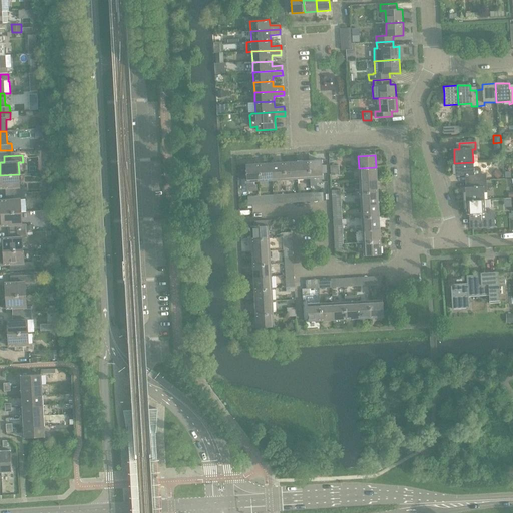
[(321,160),(309,161),(310,178),(322,178),(321,160)]
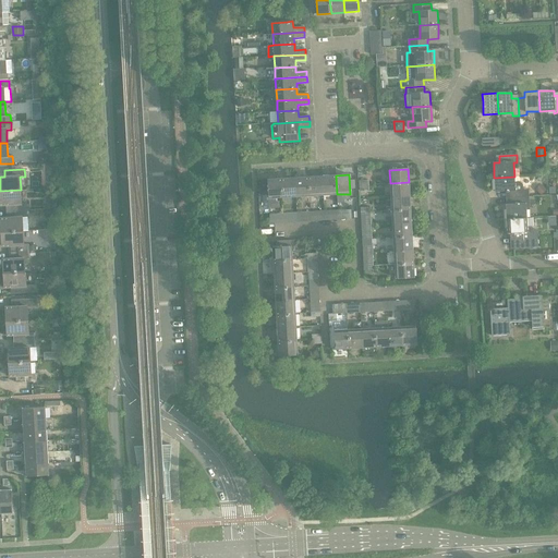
[(336,176),(322,177),(323,195),(337,194),(336,176)]
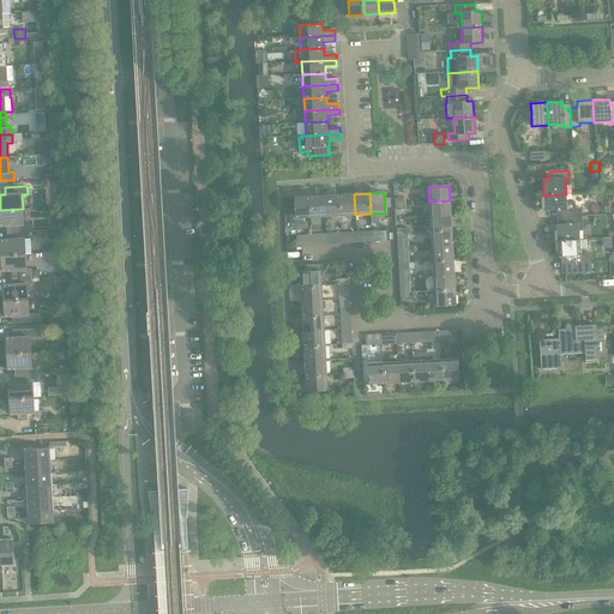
[(354,194),(339,196),(341,216),(355,215),(354,194)]
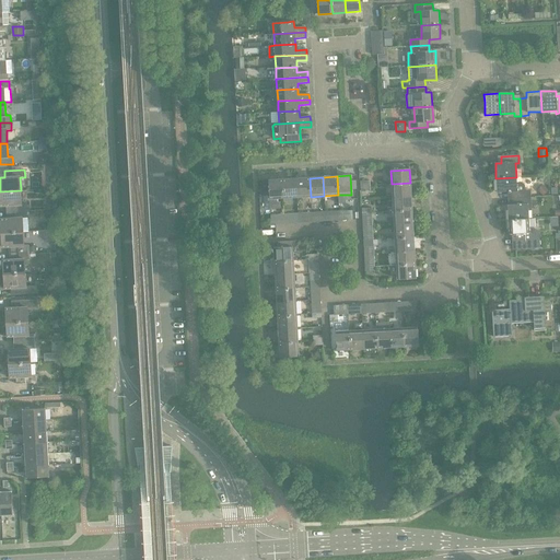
[(516,177),(496,178),(497,193),(512,191),(513,198),(531,197),(531,190),(525,190),(524,185),(522,182),(516,183),(516,177)]
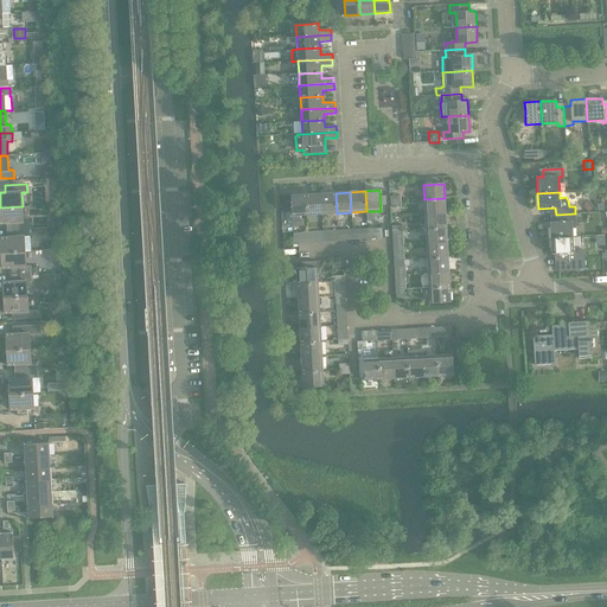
[(321,193),(306,195),(307,215),(323,213),(321,193)]
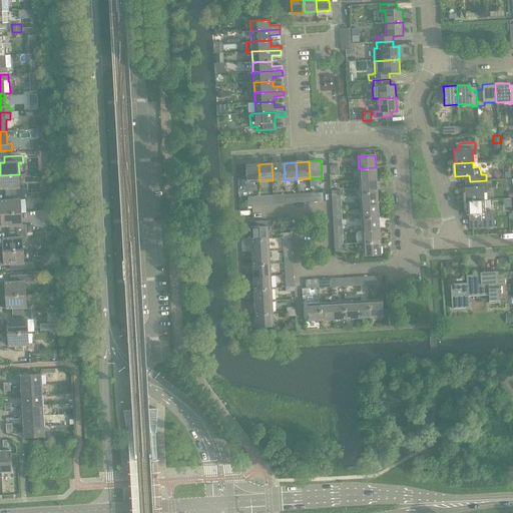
[(284,163),(272,163),(273,180),(285,180),(284,163)]
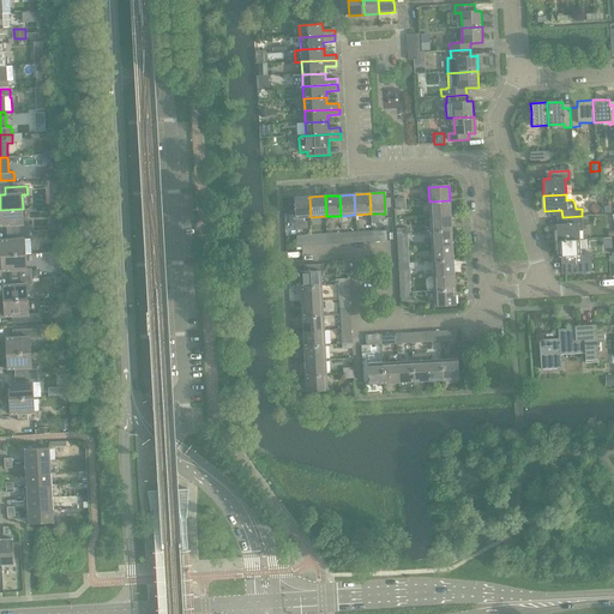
[(311,217),(309,197),(294,198),(295,215),(296,229),(307,229),(307,221),(305,222),(305,217),(311,217)]
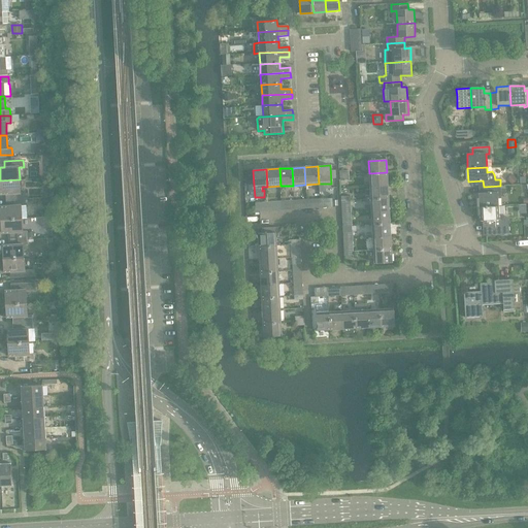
[(387,172),(369,173),(370,187),(388,186),(387,172)]
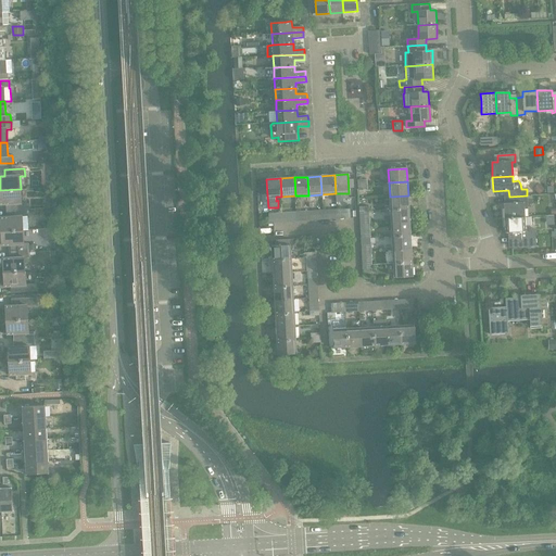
[(21,189),(0,190),(0,204),(5,204),(7,211),(26,210),(26,202),(21,203),(21,189)]
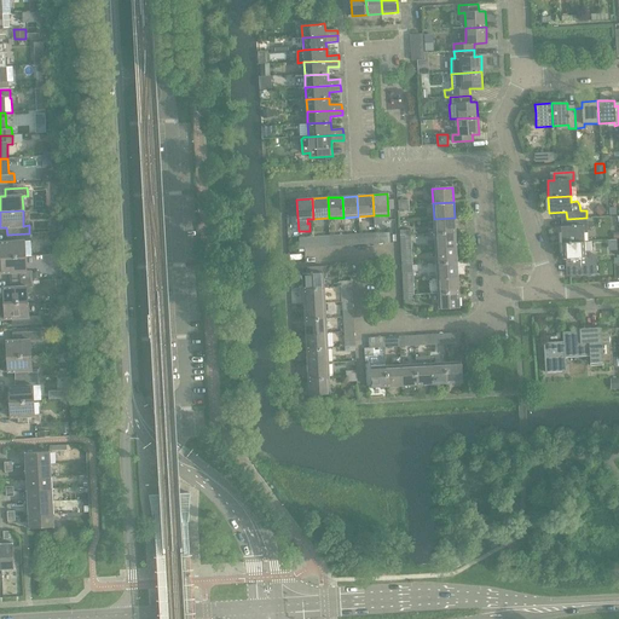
[(427,231),(427,233),(455,232),(455,218),(434,219),(434,230),(427,231)]
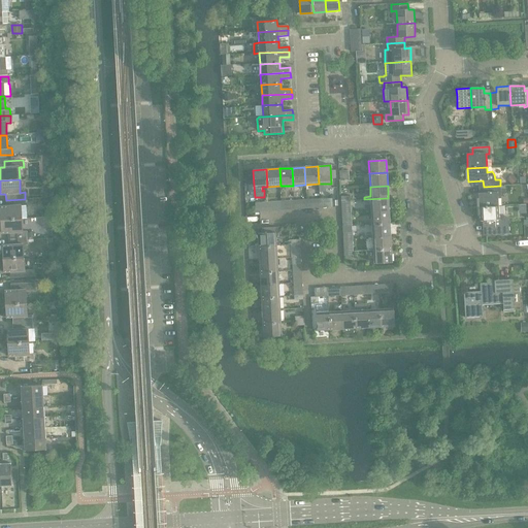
[(479,194),(480,207),(498,206),(497,193),(500,193),(500,186),(484,187),(484,193),(479,194)]
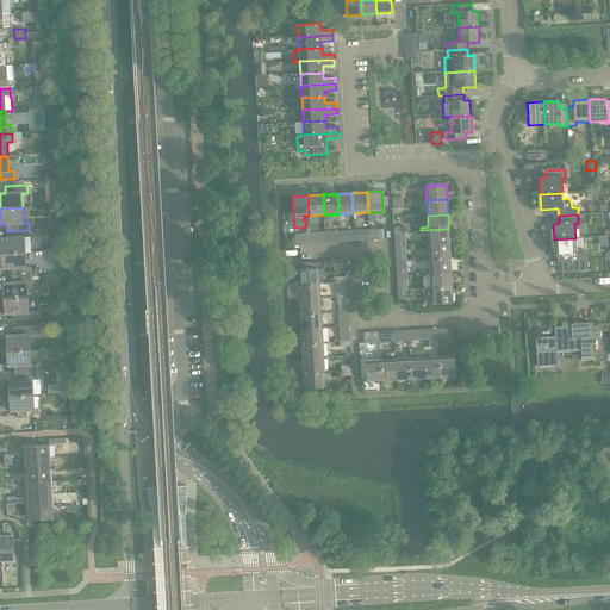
[(421,230),(421,235),(428,234),(429,244),(449,244),(448,229),(421,230)]
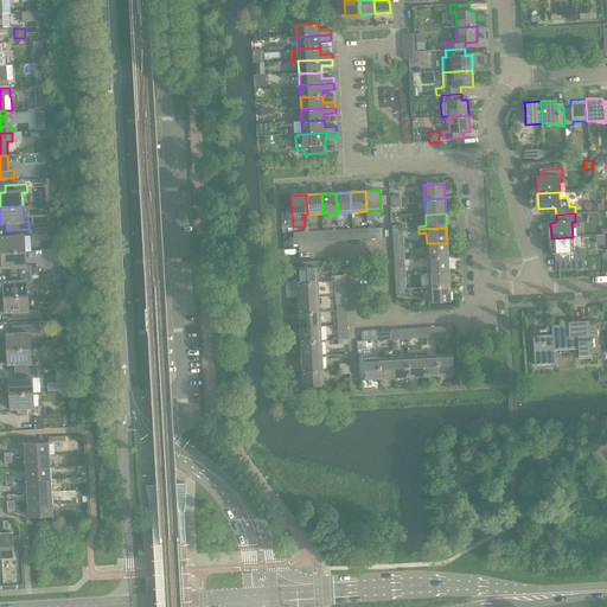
[(0,237),(1,253),(25,251),(24,237),(30,237),(29,229),(7,230),(7,237),(0,237)]
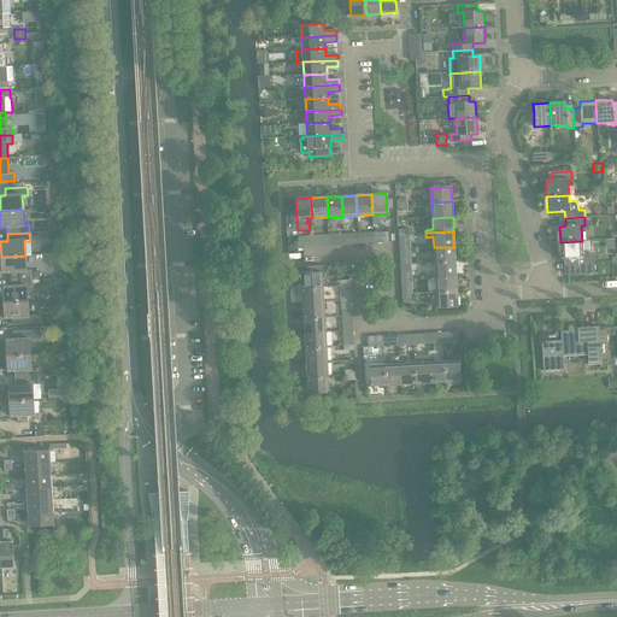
[(582,241),(560,242),(560,258),(568,258),(568,275),(576,274),(576,275),(580,275),(583,275),(586,275),(588,276),(589,274),(598,272),(595,272),(594,259),(593,256),(592,253),(588,252),(586,251),(583,251),(582,241)]
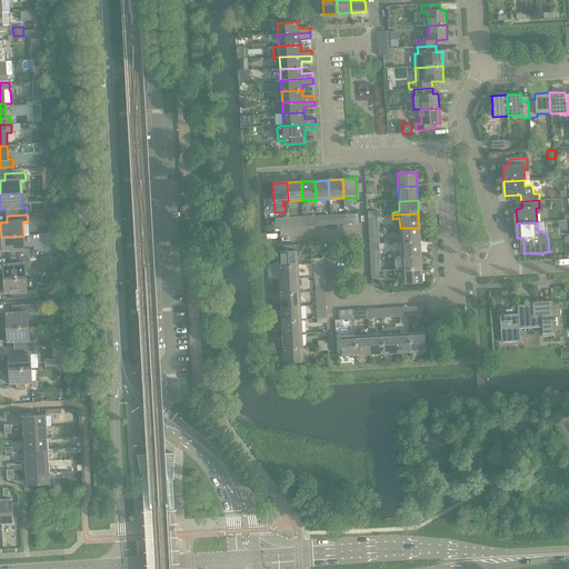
[(419,228),(400,228),(401,242),(420,241),(419,228)]
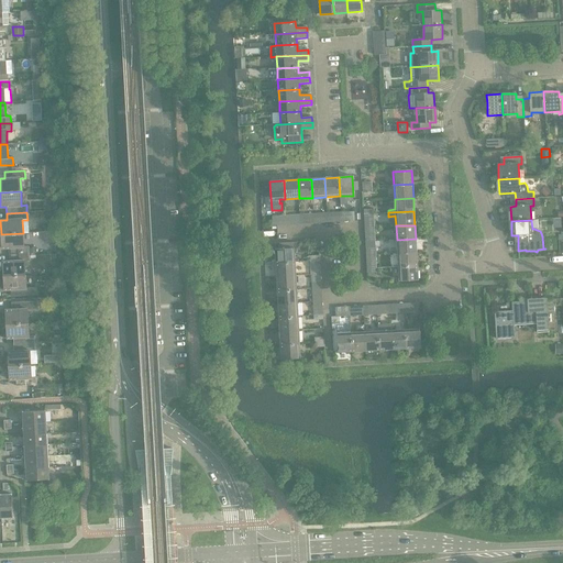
[(23,233),(1,234),(2,249),(8,249),(9,255),(29,254),(29,246),(24,246),(23,233)]
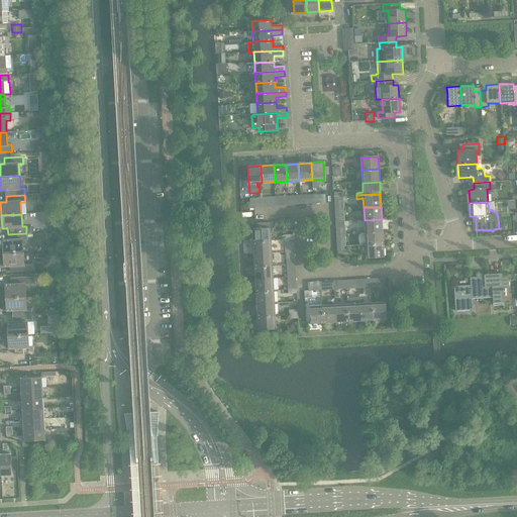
[(382,219),(365,220),(365,232),(382,231),(382,219)]
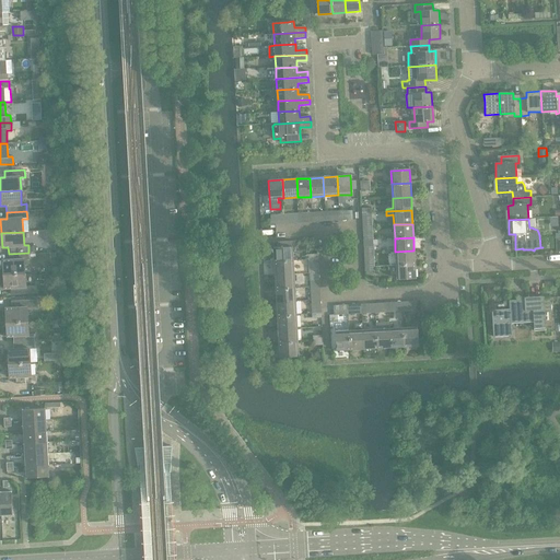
[(273,248),(275,261),(293,260),(292,247),(273,248)]
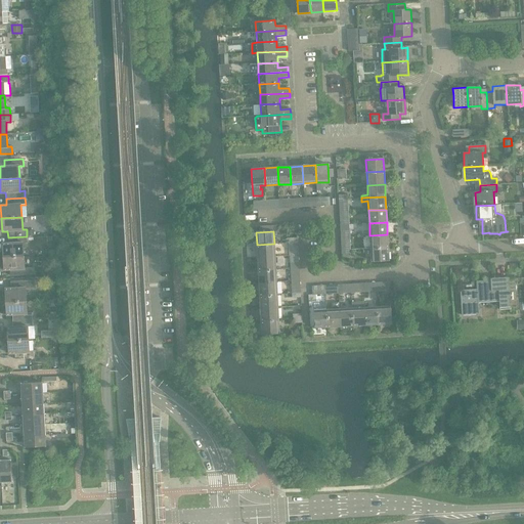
[(387,234),(369,235),(370,249),(388,248),(387,234)]
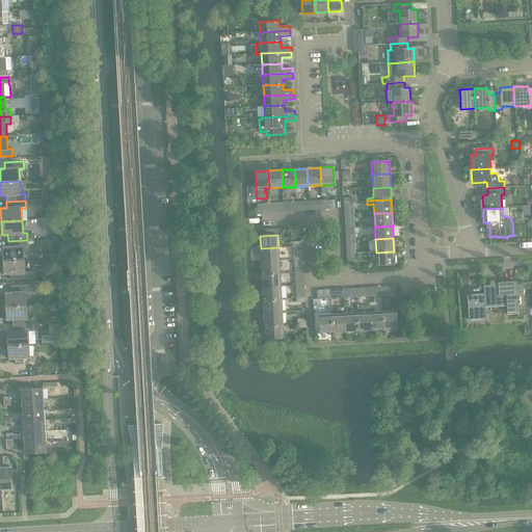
[(2,247),(3,261),(24,260),(23,247),(28,246),(27,240),(8,241),(8,247),(2,247)]
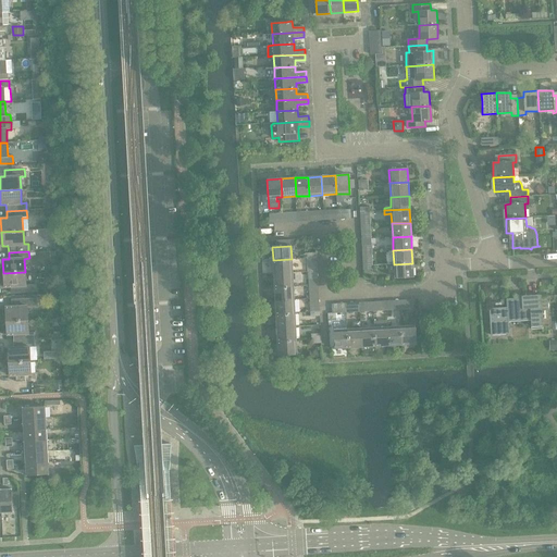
[(292,259),(273,260),(274,274),(293,273),(292,259)]
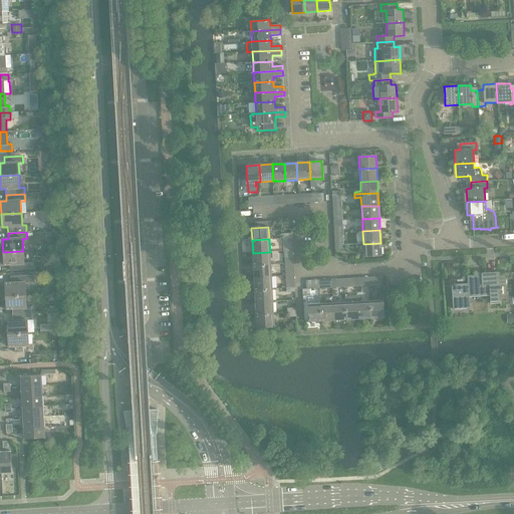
[(380,243),(363,244),(364,256),(381,255),(380,243)]
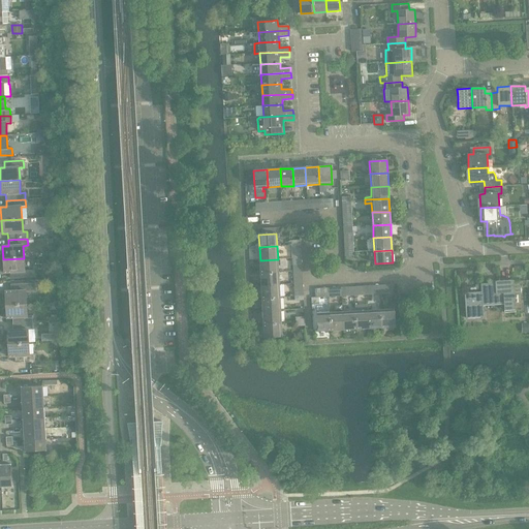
[(24,258),(3,259),(4,273),(10,273),(10,279),(34,277),(34,270),(25,271),(24,258)]
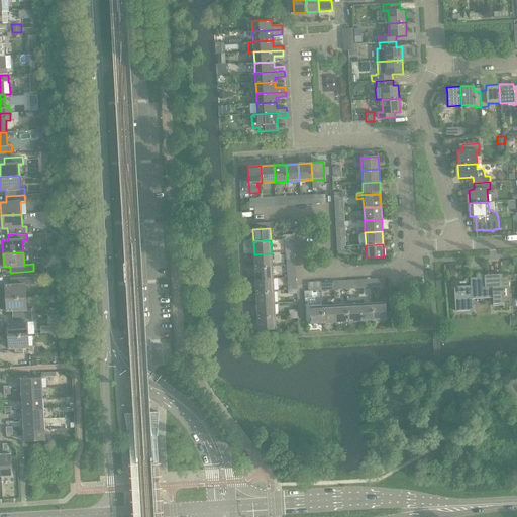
[(272,253),(254,254),(254,267),(272,266),(272,253)]
